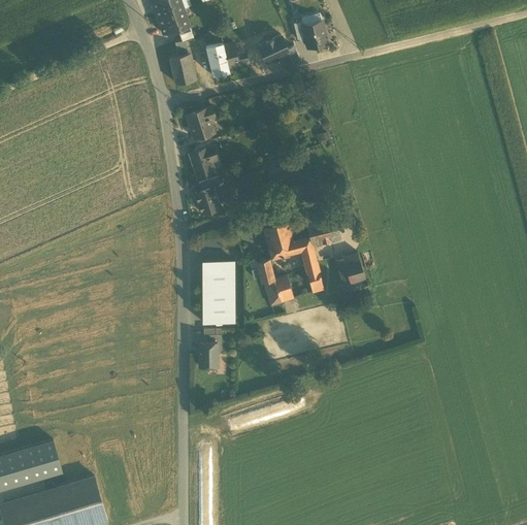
[(162,0),(153,3),(159,19),(184,10),(179,0),(162,0)]
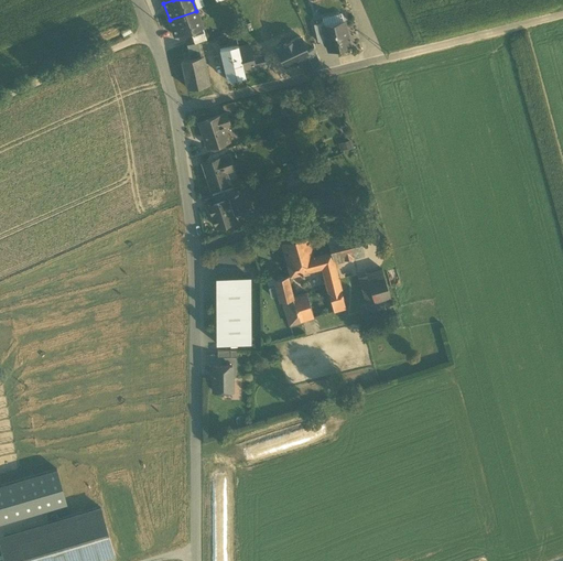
[(202,0),(192,0),(196,11),(205,8),(202,0)]
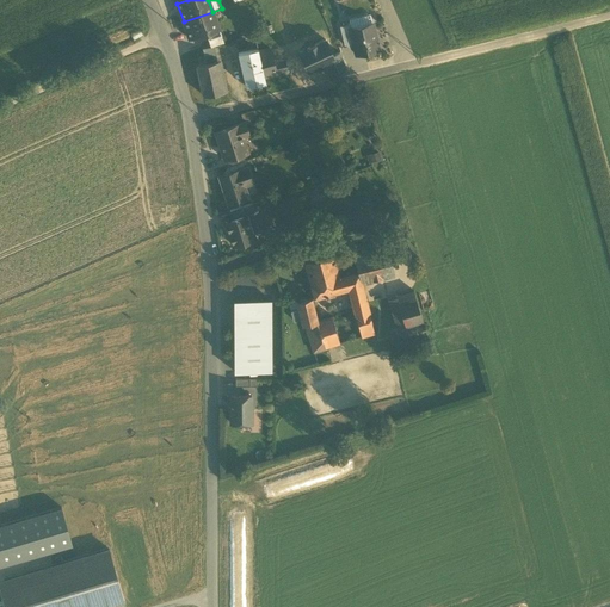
[(220,30),(213,12),(184,22),(190,39),(207,35),(220,30)]
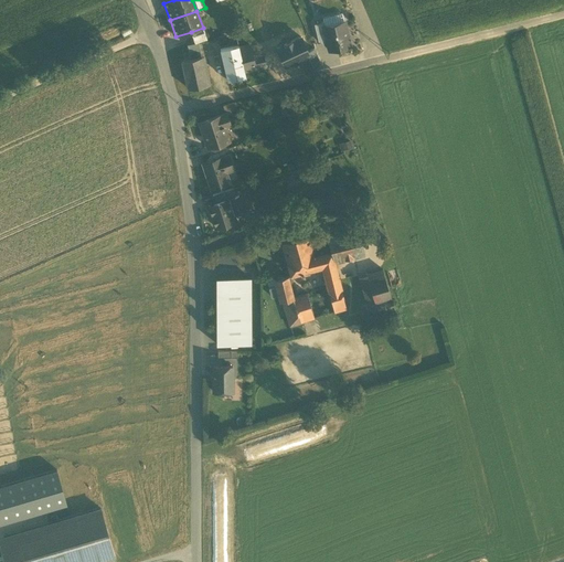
[(325,24),(326,29),(344,24),(342,17),(336,18),(323,21),(325,24)]
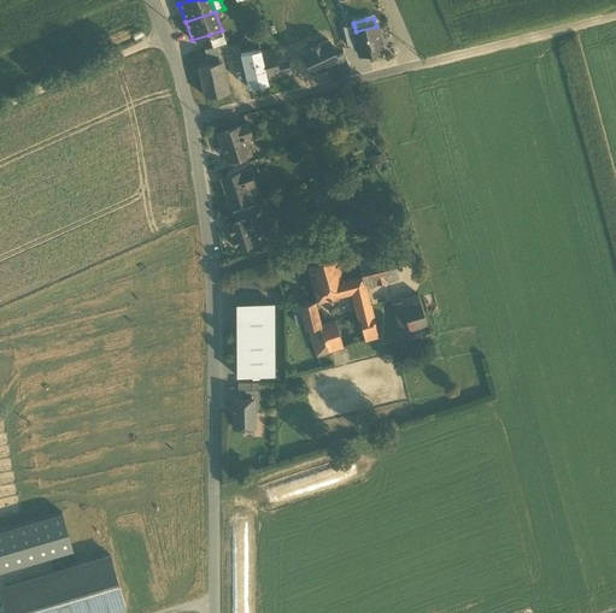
[(344,29),(348,48),(358,46),(355,31),(356,31),(355,27),(344,29)]
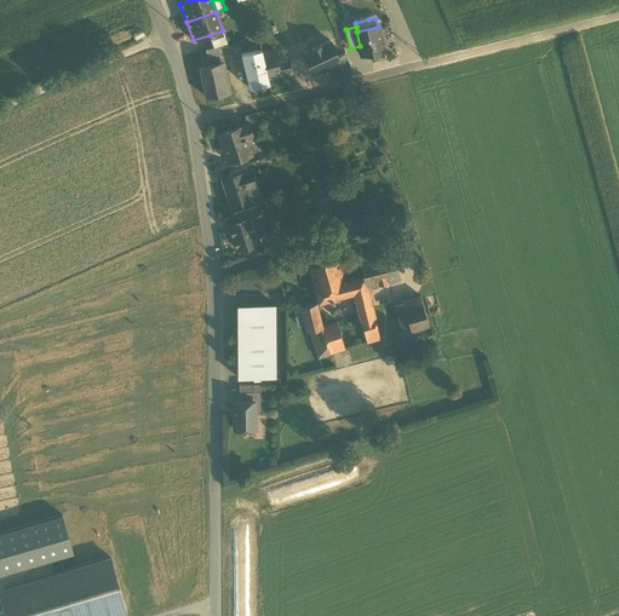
[(384,52),(378,27),(357,32),(356,32),(360,46),(362,57),(384,52)]
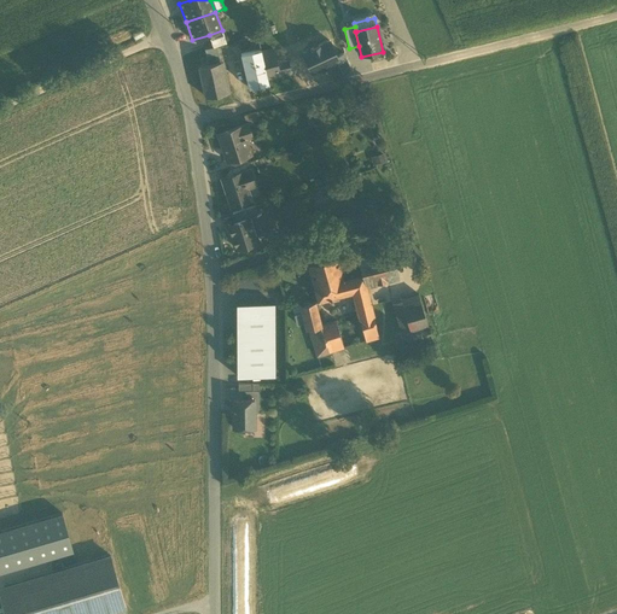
[(209,35),(211,42),(225,37),(222,30),(209,35)]
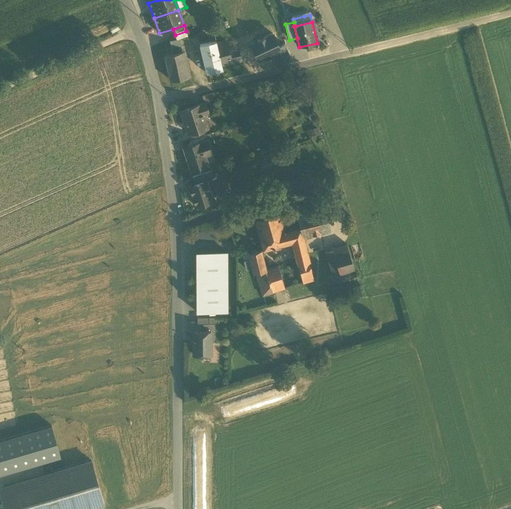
[(273,36),(252,46),(259,63),(267,59),(267,61),(273,58),(282,54),(279,49),(273,36)]
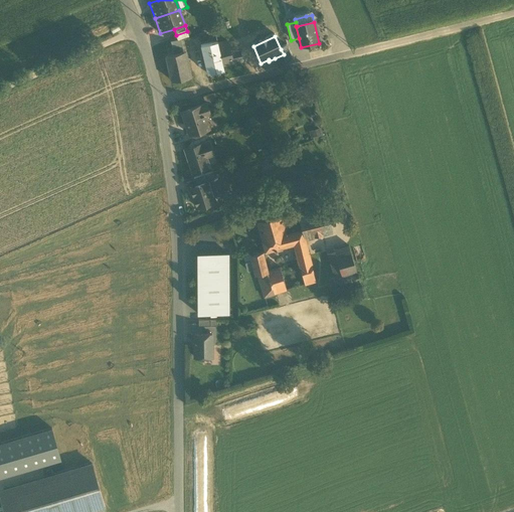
[(172,44),(174,56),(184,53),(182,41),(172,44)]
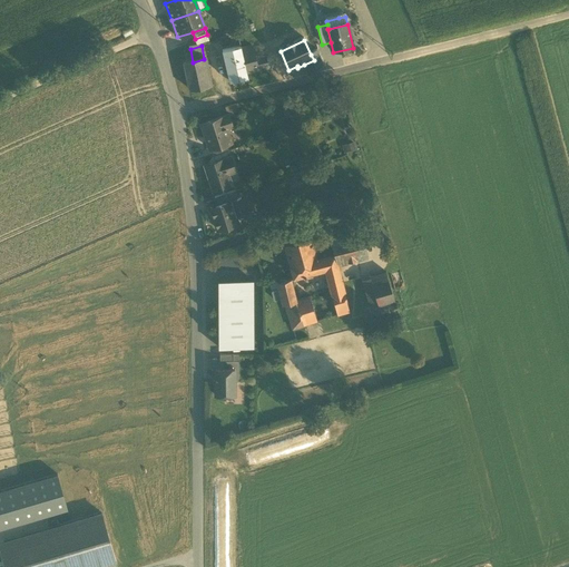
[(248,80),(247,75),(242,52),(242,49),(223,54),(229,84),(248,80)]
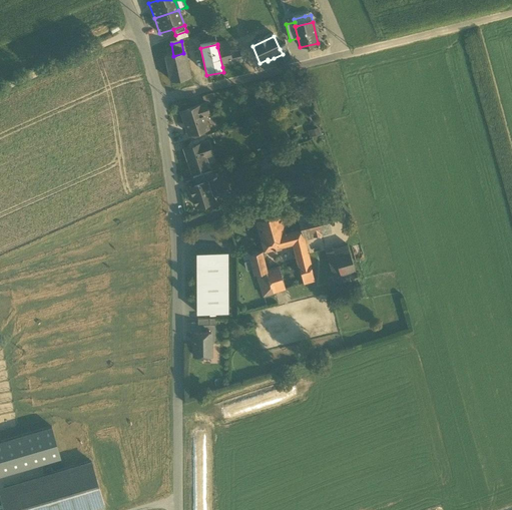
[(227,44),(217,47),(222,67),(241,64),(239,53),(230,55),(227,44)]
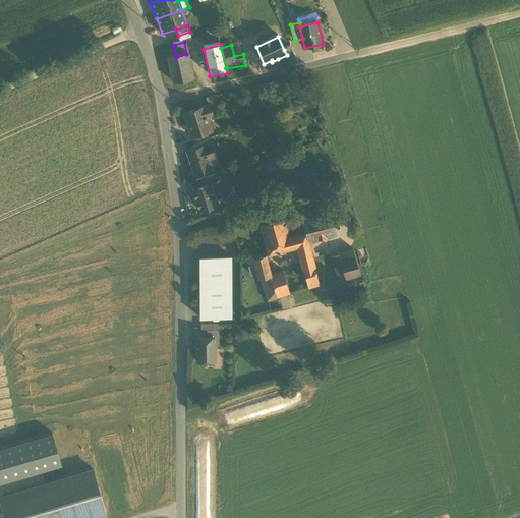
[(290,48),(284,50),(287,55),(278,59),(284,70),(297,63),(290,48)]
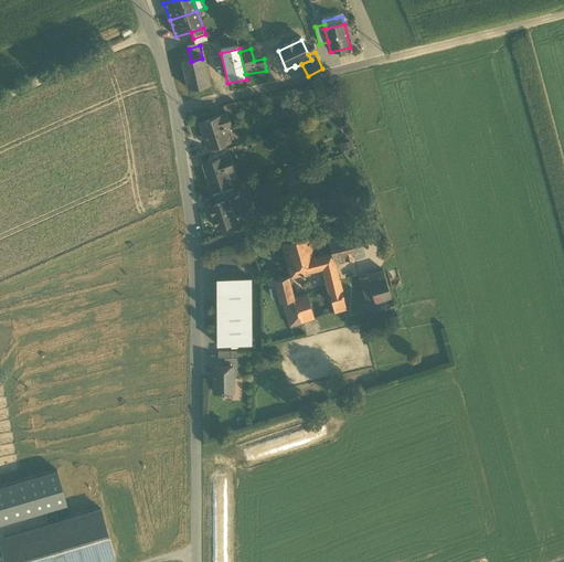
[(182,63),(189,92),(209,87),(202,59),(191,62),(182,63)]
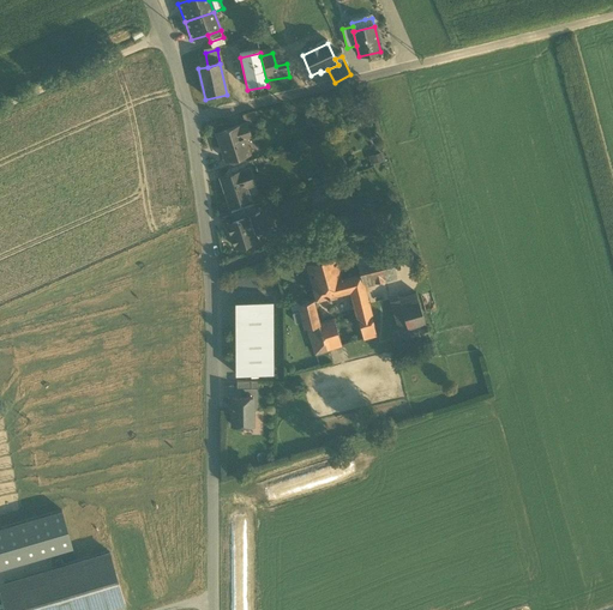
[(246,118),(247,124),(262,121),(259,114),(246,118)]
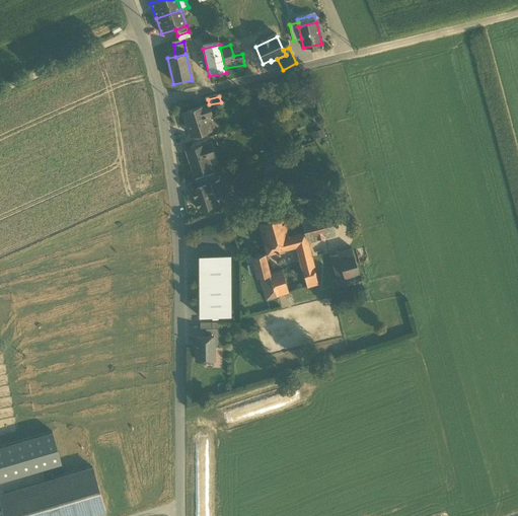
[(191,136),(192,137),(194,137),(208,132),(211,131),(207,118),(212,116),(208,105),(183,114),(188,125),(191,136)]
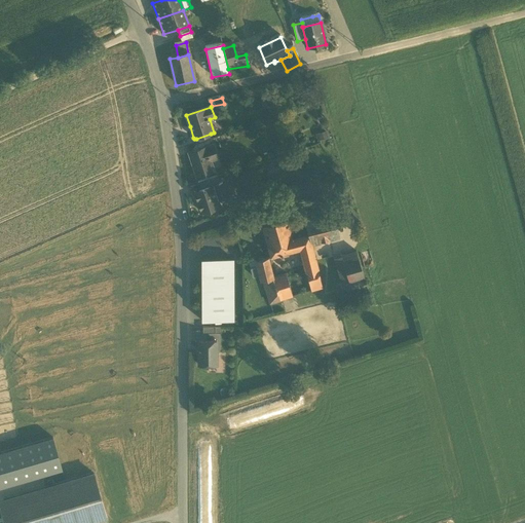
[(188,140),(193,138),(190,126),(185,127),(188,140)]
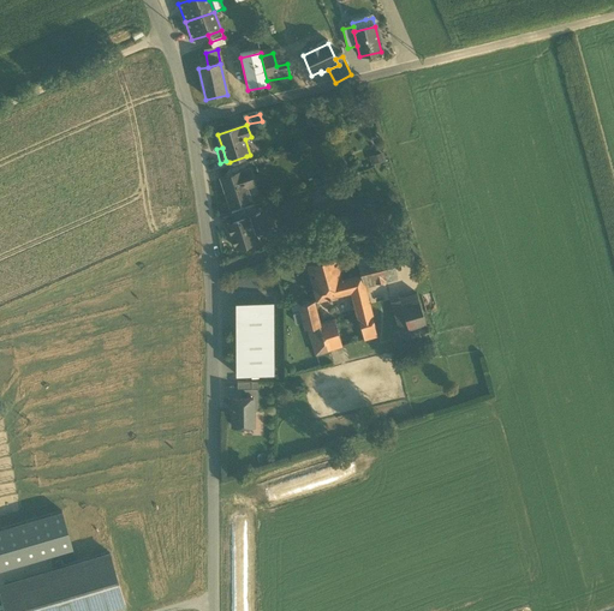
[(385,155),(370,160),(373,167),(387,162),(385,155)]
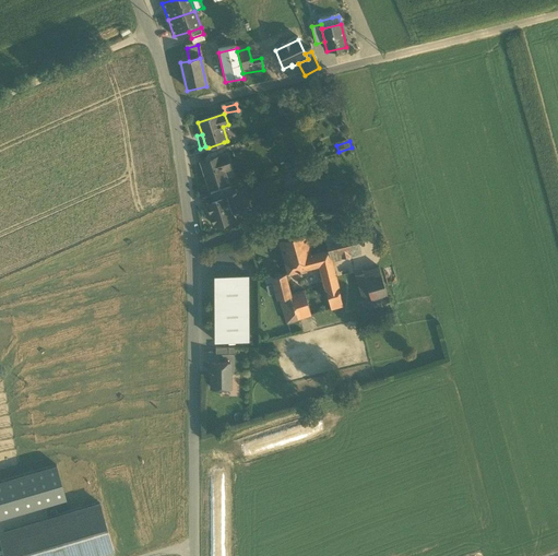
[(209,148),(211,154),(224,150),(226,149),(224,142),(209,148)]
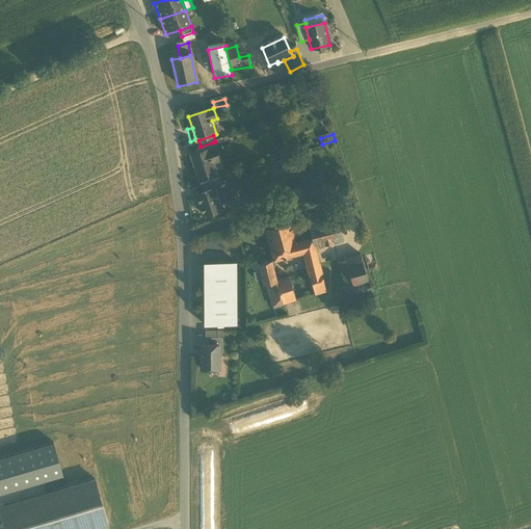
[(215,148),(213,142),(201,147),(200,147),(202,153),(215,148)]
